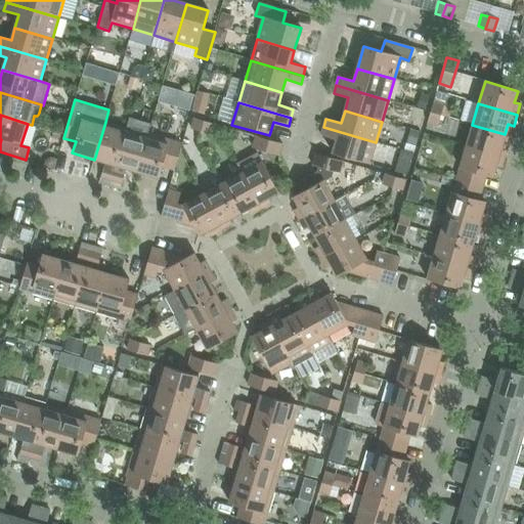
[(112,181),(114,171),(116,166),(127,128),(105,122),(94,160),(105,163),(100,178),(112,181)]
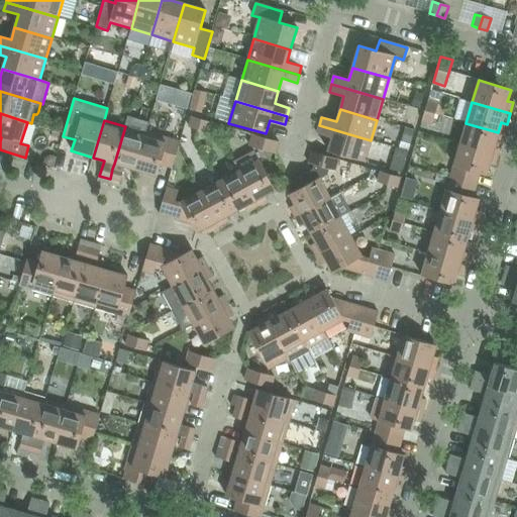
[(466,123),(459,144),(498,156),(501,144),(495,142),(498,132),(466,123)]
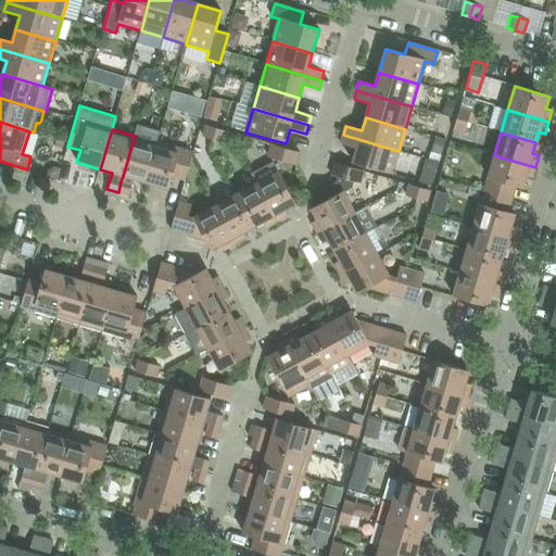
[(399,151),(343,135),(340,144),(356,149),(352,163),(392,175),(399,151)]
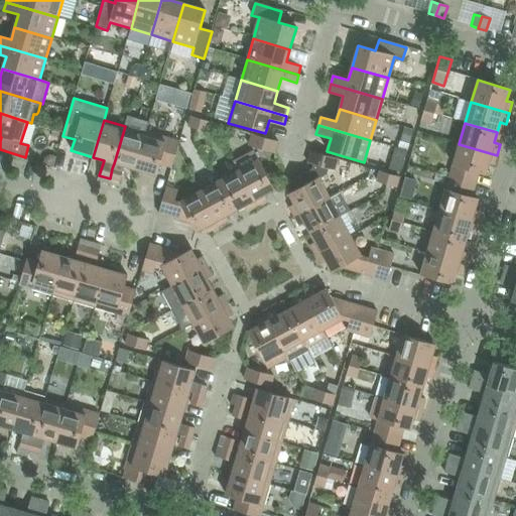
[(114,163),(135,169),(145,132),(125,126),(114,163)]
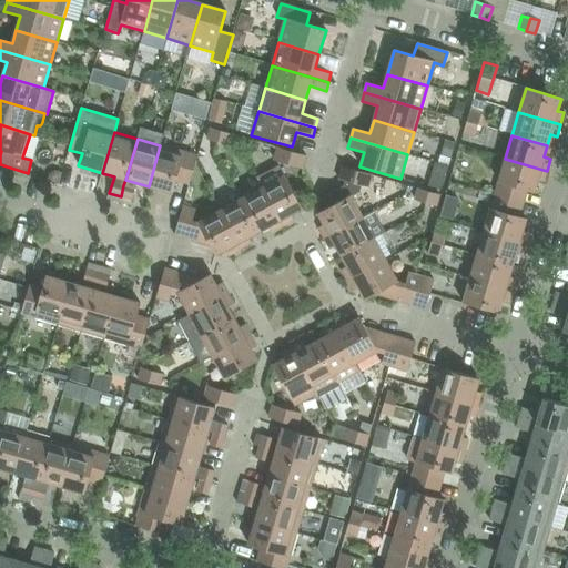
[(160,145),(149,186),(173,193),(176,181),(189,185),(198,156),(160,145)]
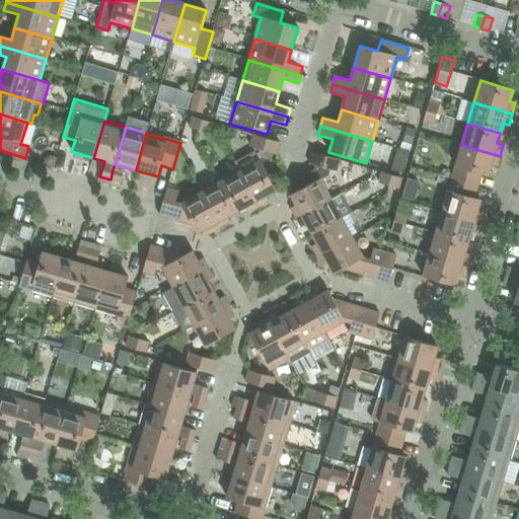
[(250,147),(276,154),(280,143),(253,135),(250,147)]
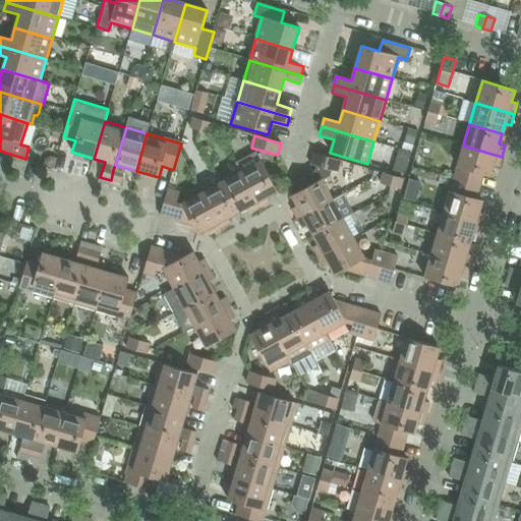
[(463,146),(453,179),(479,187),(483,175),(489,177),(493,166),(499,167),(502,157),(463,146)]
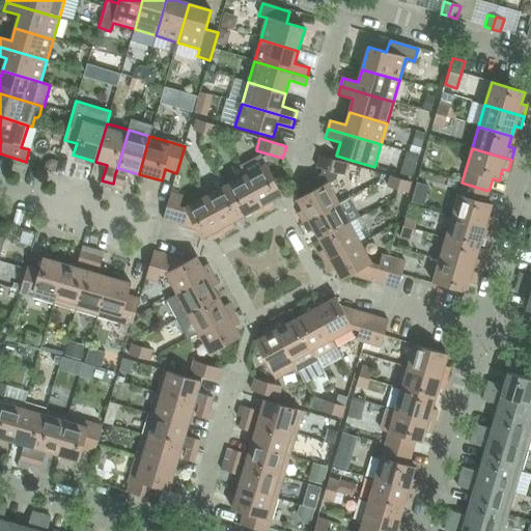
[(407,152),(400,174),(412,177),(418,156),(407,152)]
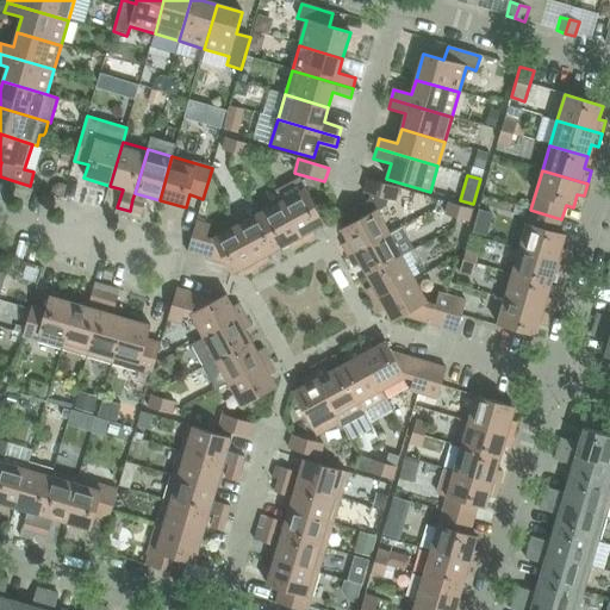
[(282,203),(281,203),(304,243),(316,237),(312,231),(324,224),(300,179),(277,192),(282,203)]
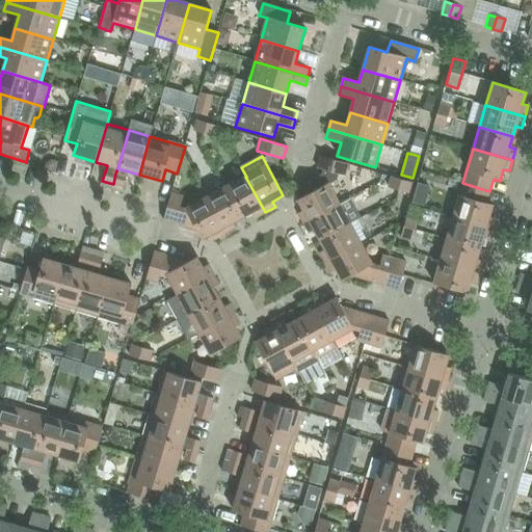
[(317,168),(322,170),(338,175),(344,177),(347,164),(321,157),(317,168)]
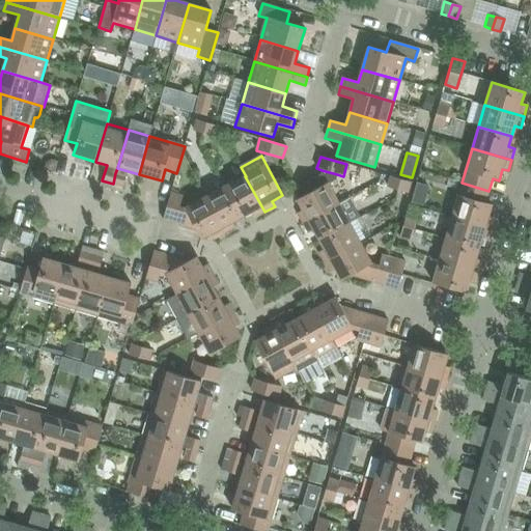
[(298,214),(303,223),(338,203),(328,185),(336,179),(337,174),(322,170),(320,174),(303,185),(308,194),(297,200),(303,211),(298,214)]
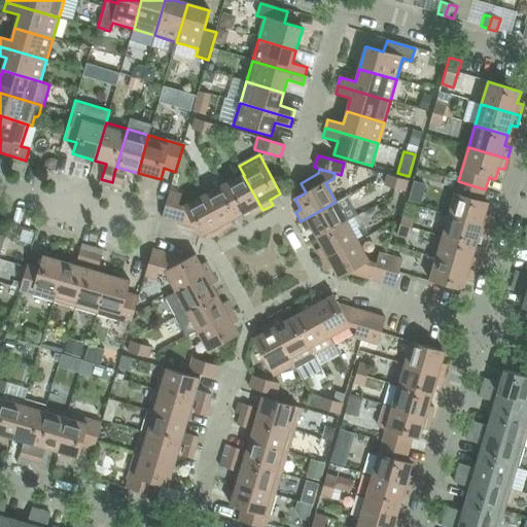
[(114,172),(112,182),(123,185),(126,175),(114,172)]
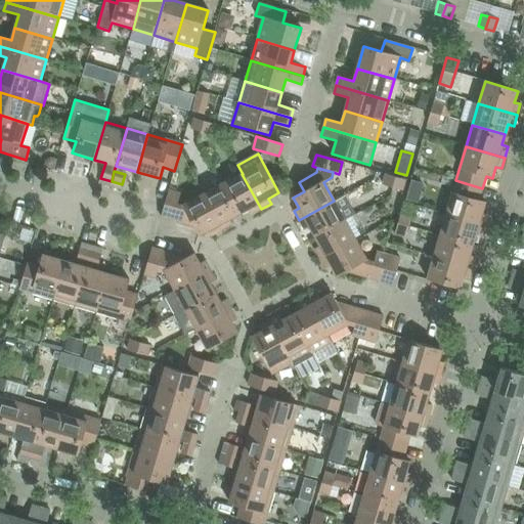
[(242,174),(222,184),(238,214),(248,209),(251,214),(261,209),(242,174)]
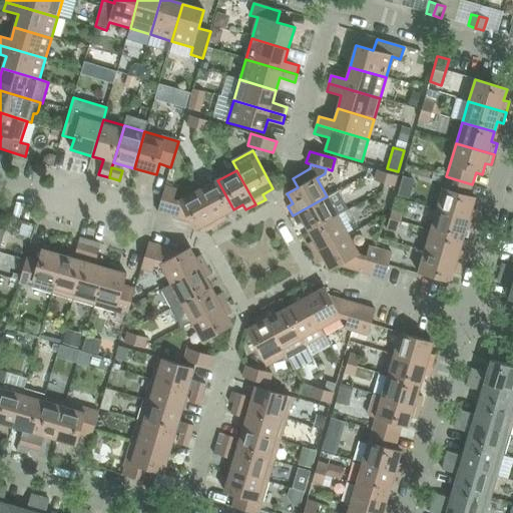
[(446,176),(437,210),(474,221),(477,210),(471,208),(475,197),(469,195),(472,184),(446,176)]
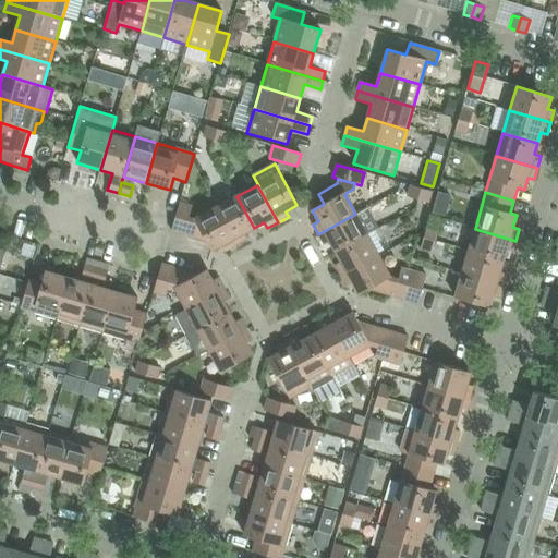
[(237,196),(216,207),(237,245),(247,240),(244,233),(254,228),(237,196)]
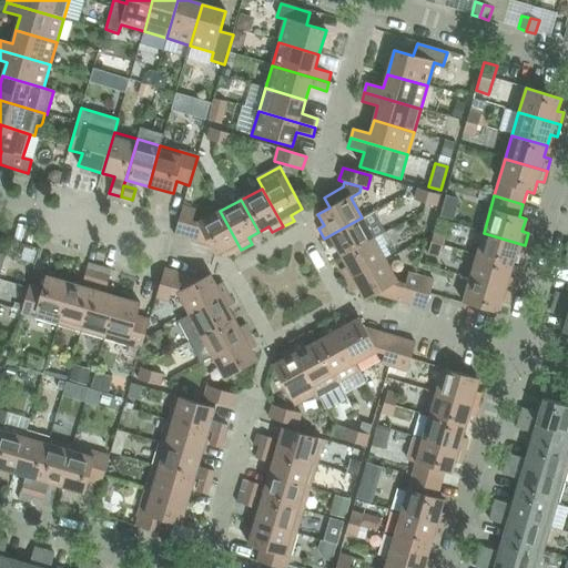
[(241,250),(220,211),(198,223),(192,222),(195,211),(182,208),(174,235),(204,244),(208,242),(215,255),(226,250),(230,255),(241,250)]
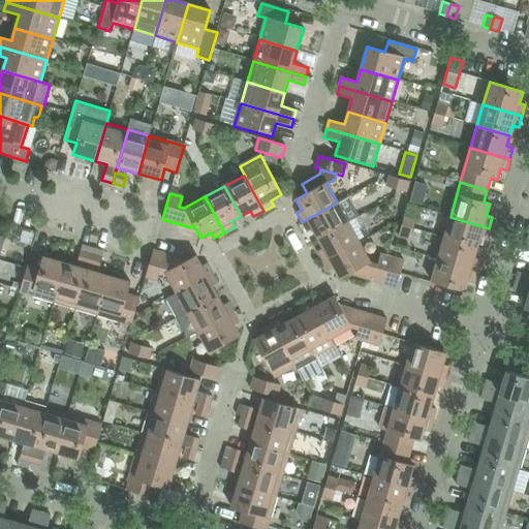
[(313,229),(318,239),(348,222),(366,213),(355,193),(337,203),(302,222),(307,232),(313,229)]
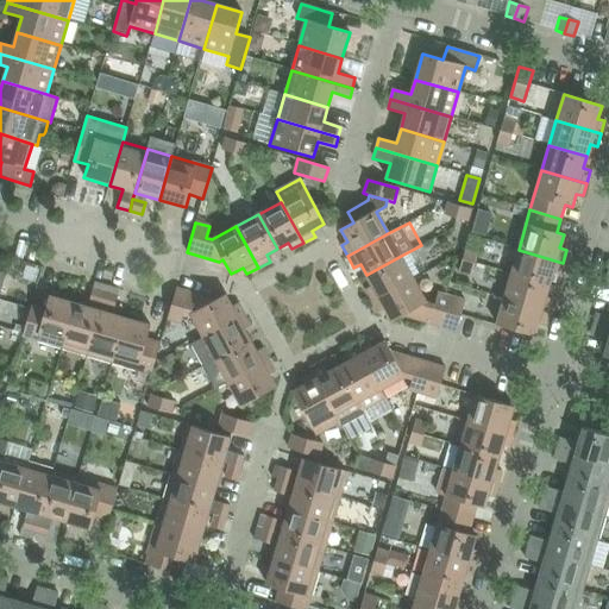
[(519,250),(512,274),(548,286),(552,274),(559,275),(563,263),(519,250)]
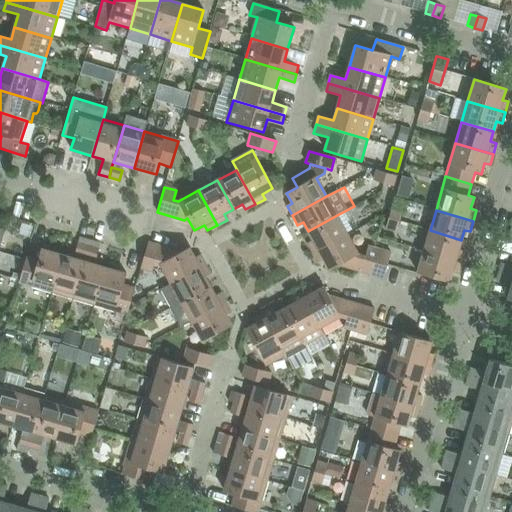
[(307,243),(313,253),(347,234),(337,215),(308,231),(313,241),(307,243)]
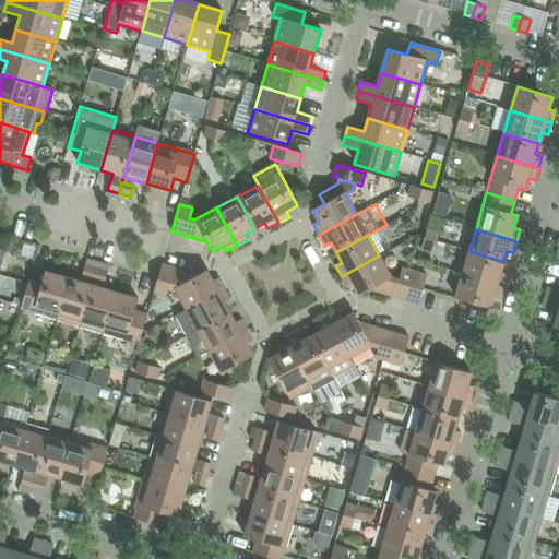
[(470,251),(462,274),(503,286),(507,274),(500,273),(503,262),(470,251)]
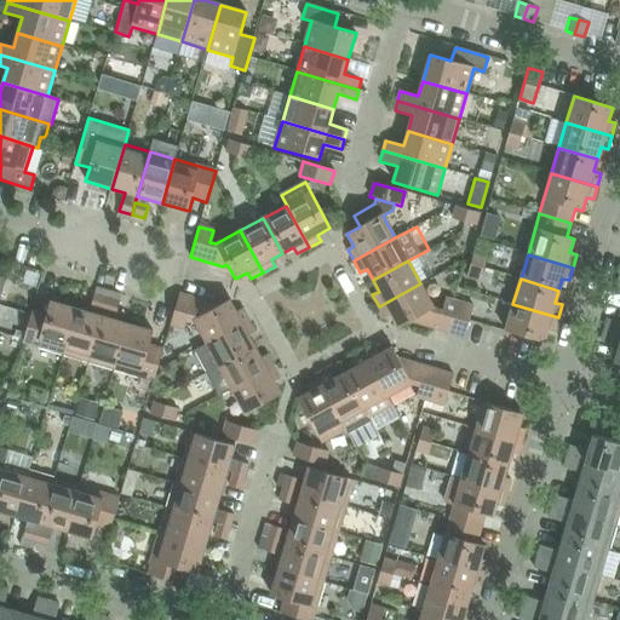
[(420,283),(379,306),(385,319),(391,315),(399,327),(413,320),(415,323),(436,329),(442,310),(434,308),(420,283)]
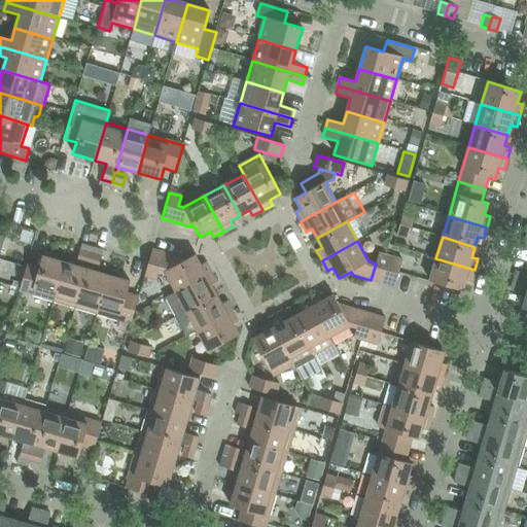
[(152,250),(148,264),(144,277),(156,280),(160,270),(164,253),(152,250)]
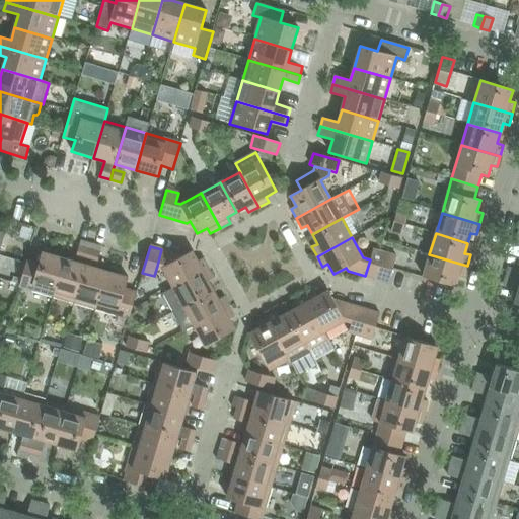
[(74,263),(64,260),(53,296),(74,303),(85,266),(86,260),(89,250),(79,247),(74,263)]
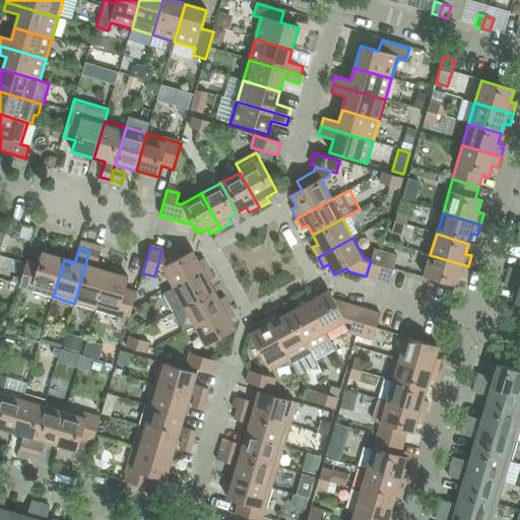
[(163,268),(174,288),(208,269),(203,259),(198,262),(192,252),(183,256),(161,250),(157,266),(163,268)]
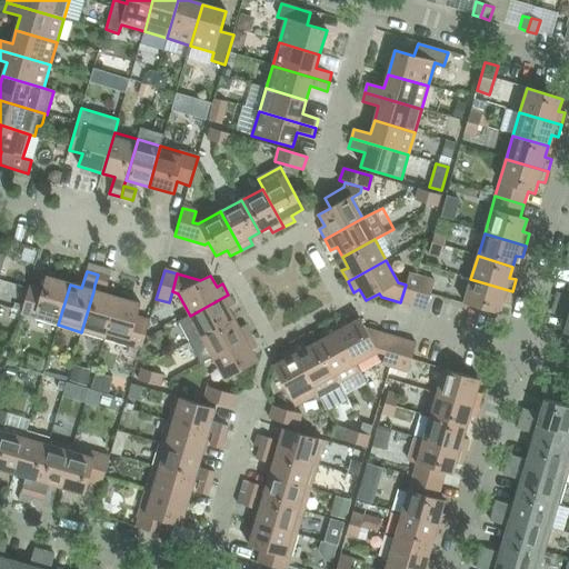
[(400,302),(413,306),(421,278),(409,273),(406,285),(400,302)]
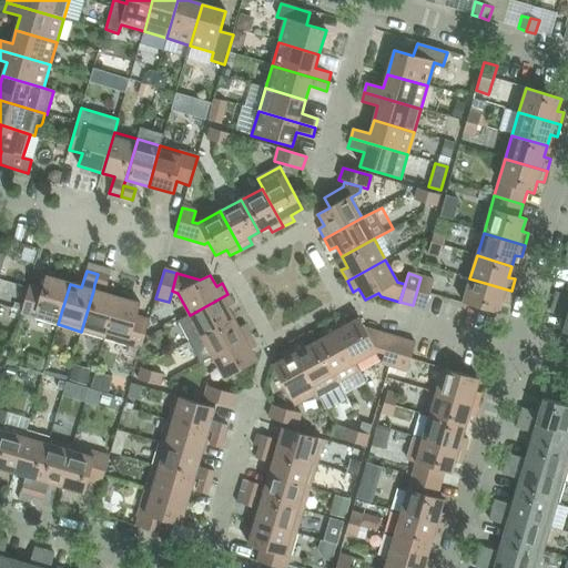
[(98,274),(94,284),(107,287),(109,277),(98,274)]
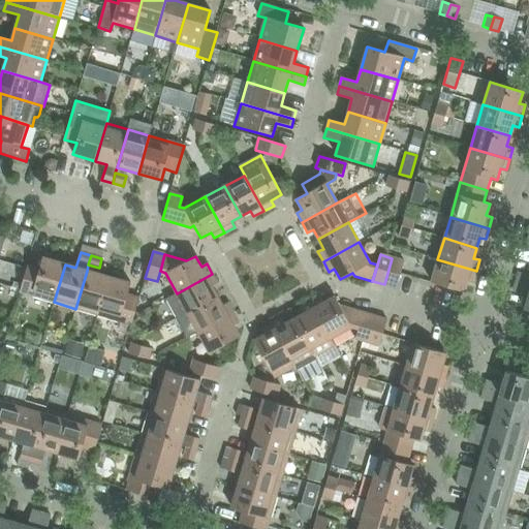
[(20,292),(54,302),(65,265),(42,257),(39,269),(27,266),(20,292)]
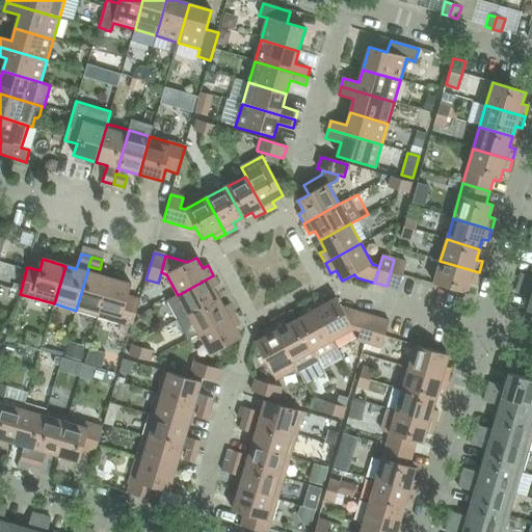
[(394,260),(387,286),(398,290),(406,263),(394,260)]
